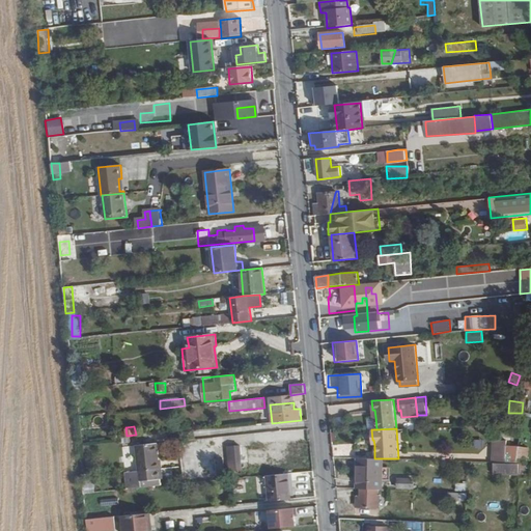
[(519,446),(507,445),(507,440),(493,440),(492,462),(516,463),(519,446)]
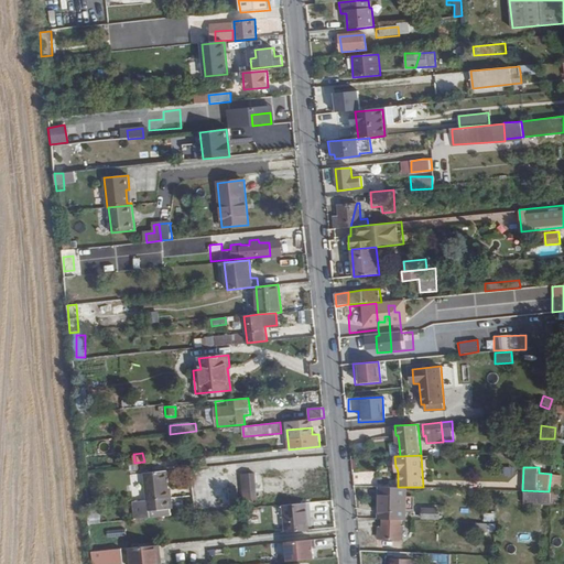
[(171,509),(166,472),(145,474),(149,511),(171,509)]
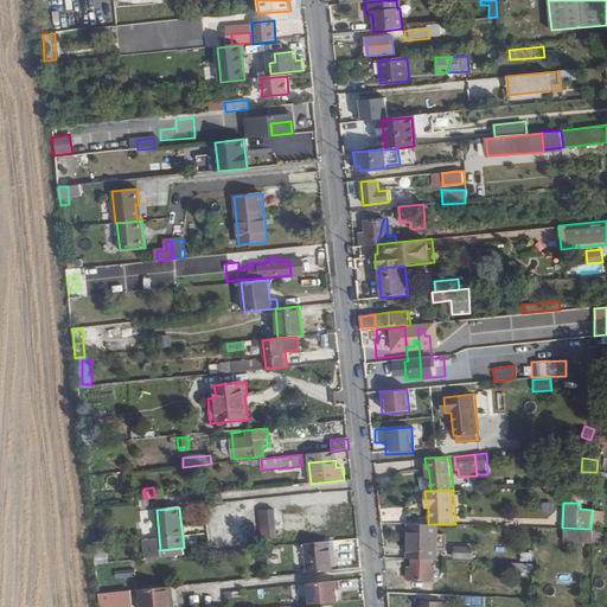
[(278,538),(275,509),(261,510),(263,538),(278,538)]
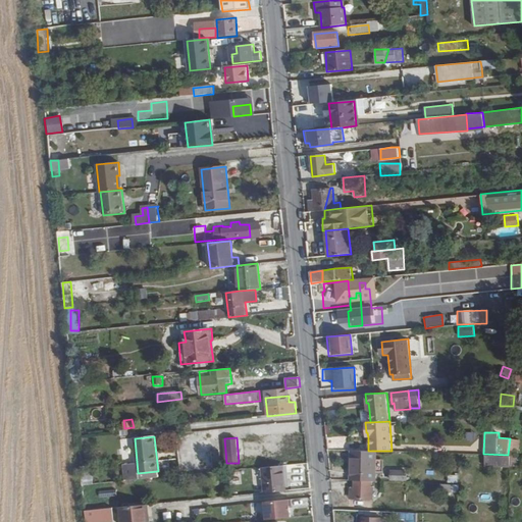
[(510,438),(509,455),(511,455),(518,455),(520,439),(510,438)]
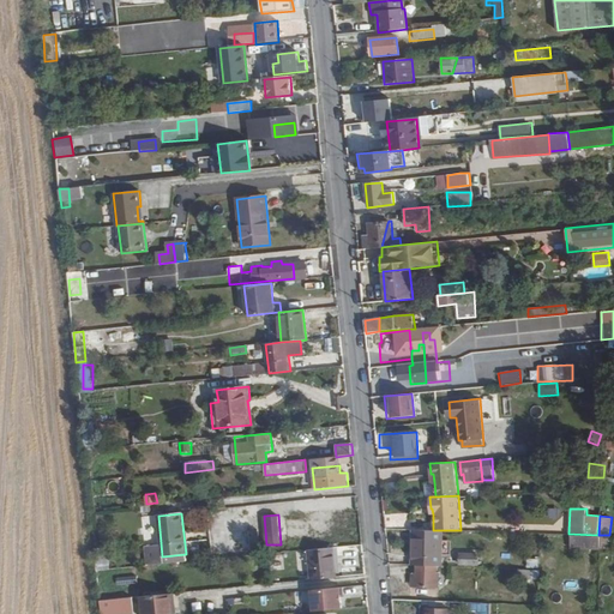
[(259,546),(258,529),(248,530),(250,547),(259,546)]
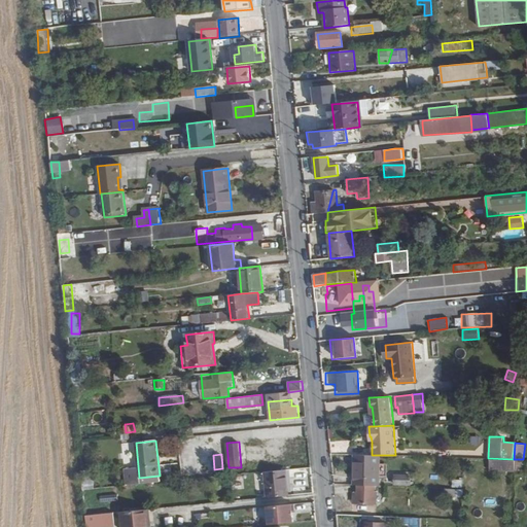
[(381,455),(372,455),(355,454),(353,484),(357,484),(376,485),(380,485),(381,455)]
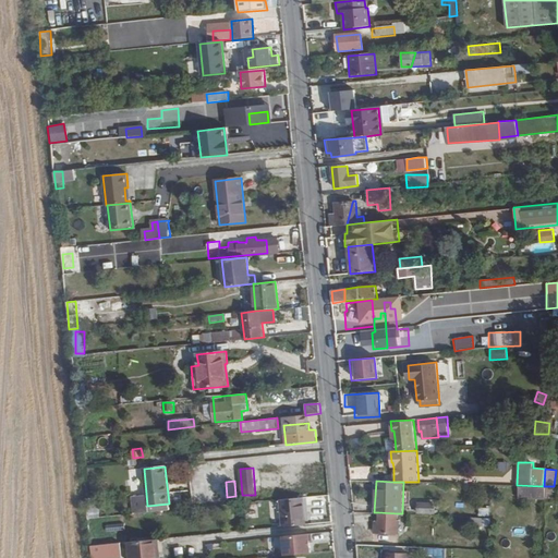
[(545,499),(546,487),(519,486),(519,498),(545,499)]
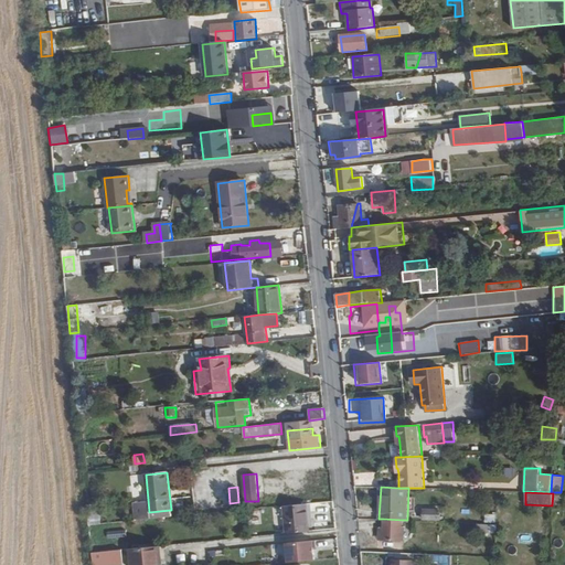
[(309,532),(306,504),(281,507),(285,534),(309,532)]
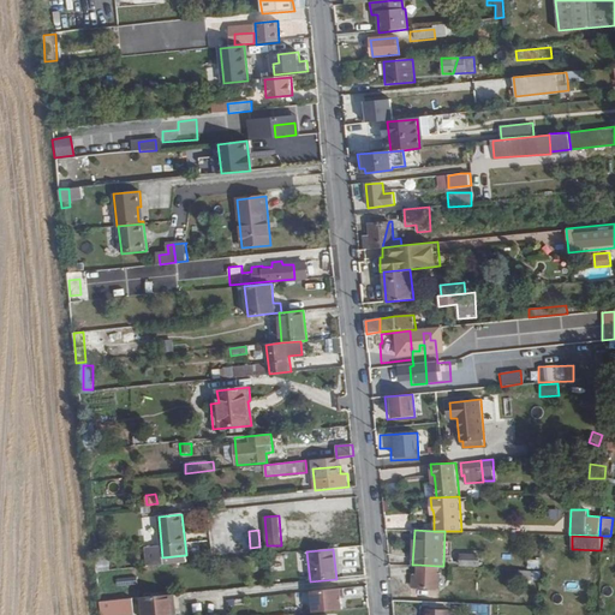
[(341,567),(360,566),(359,554),(341,554),(341,567)]
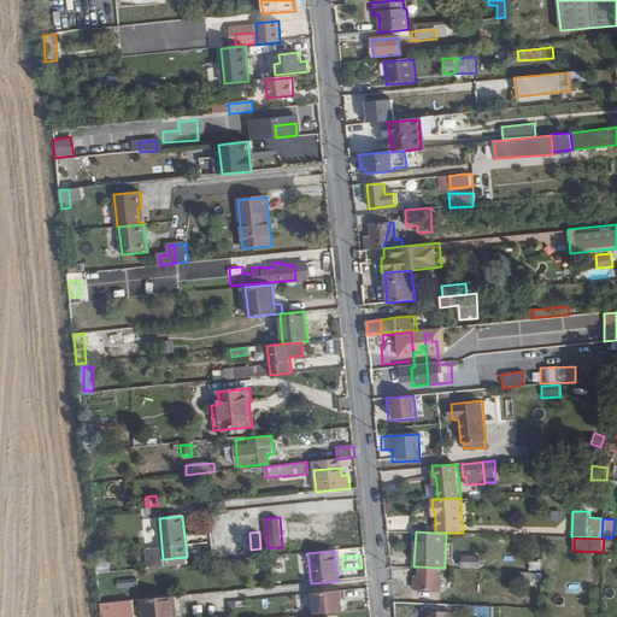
[(481,557),(462,556),(462,566),(481,568),(481,557)]
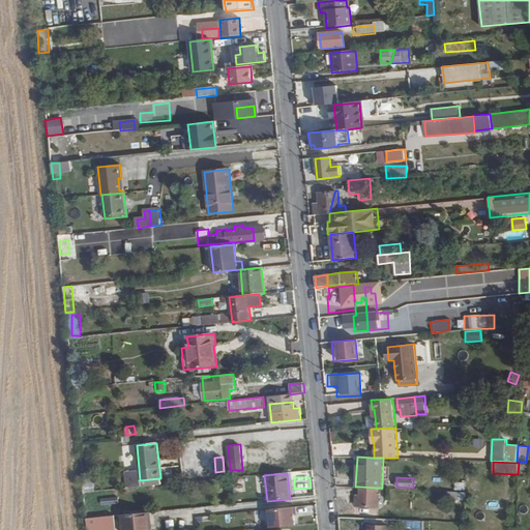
[(378,494),(378,488),(359,487),(359,495),(355,495),(355,505),(380,506),(380,495),(378,494)]
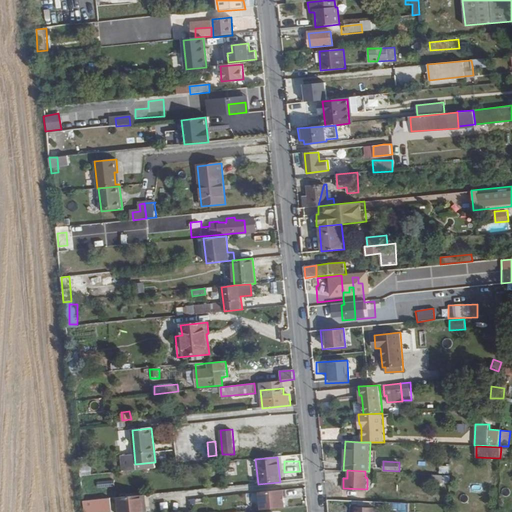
[(444,483),(444,475),(431,474),(431,482),(444,483)]
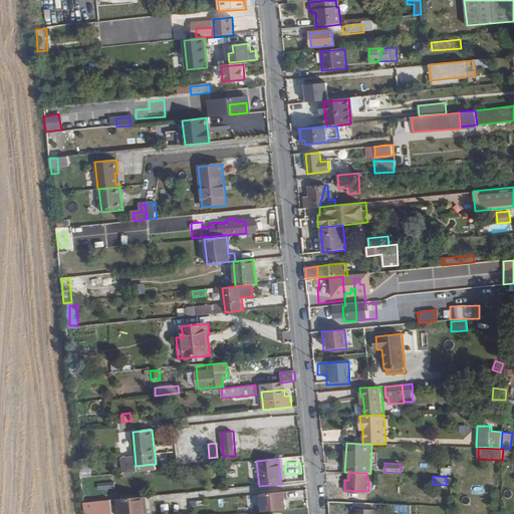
[(283,510),(283,500),(281,500),(280,492),(255,495),(256,513),(283,510)]
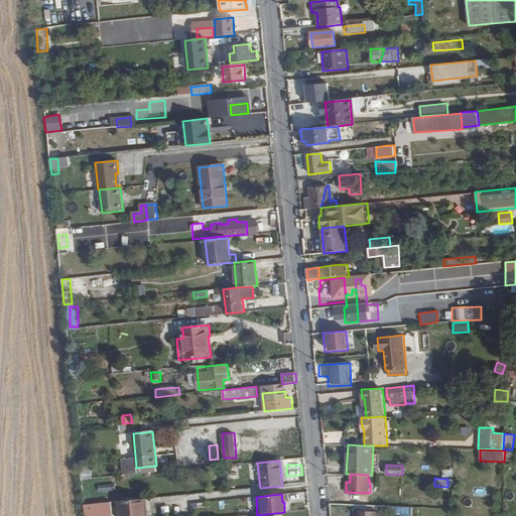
[(121,515),(152,515),(149,497),(120,501),(121,515)]
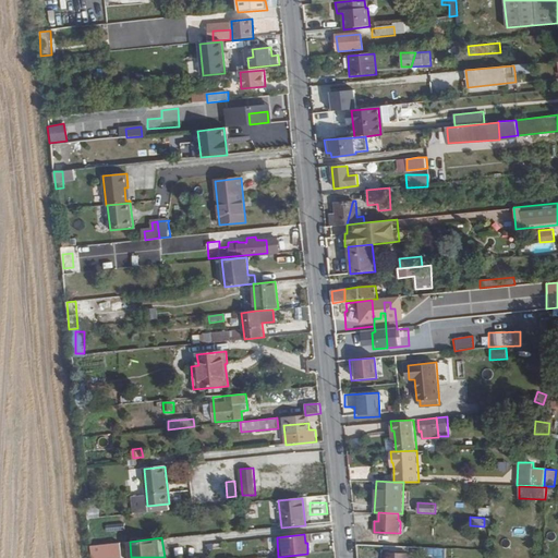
[(93,545),(94,557),(112,557),(124,556),(122,541),(93,545)]
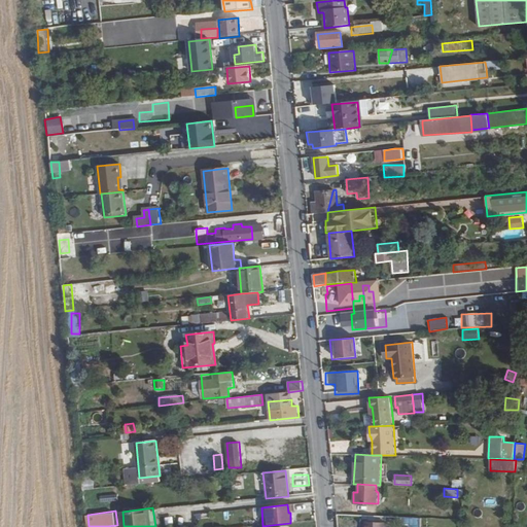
[(420,526),(421,518),(400,517),(399,526),(420,526)]
